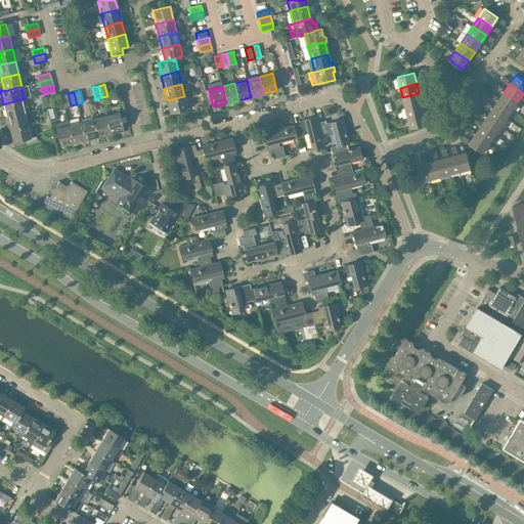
[(498,100),(513,110),(518,101),(504,92),(498,100)]
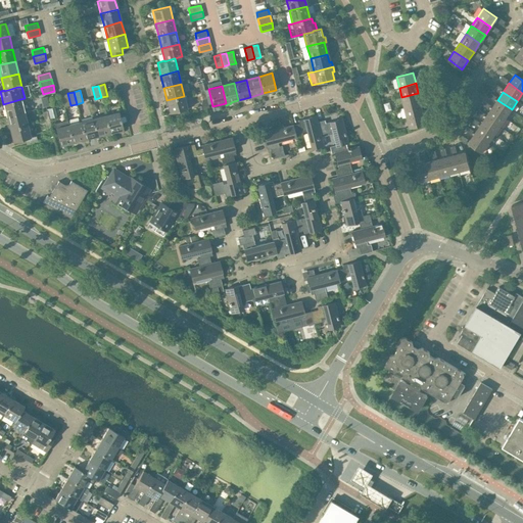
[(60,95),(63,107),(70,105),(67,93),(60,95)]
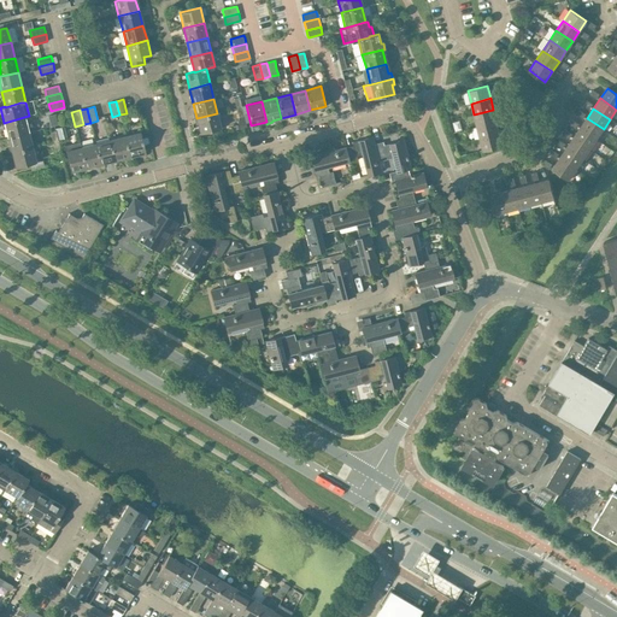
[(474,115),(477,127),(497,122),(493,110),(474,115)]
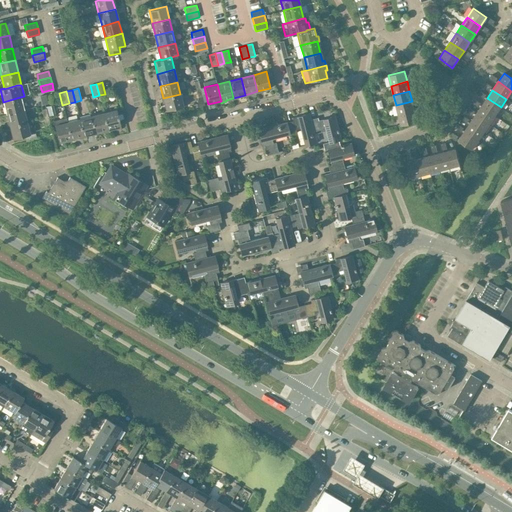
[(163,98),(166,111),(183,106),(180,94),(163,98)]
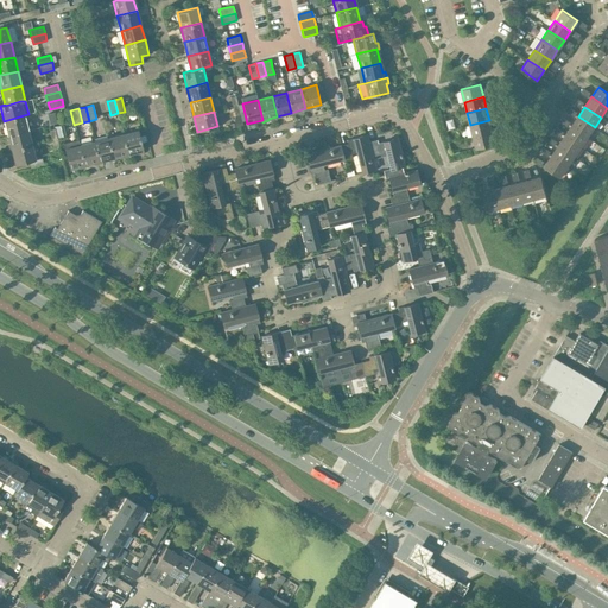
[(4,121),(8,135),(27,131),(24,115),(4,121)]
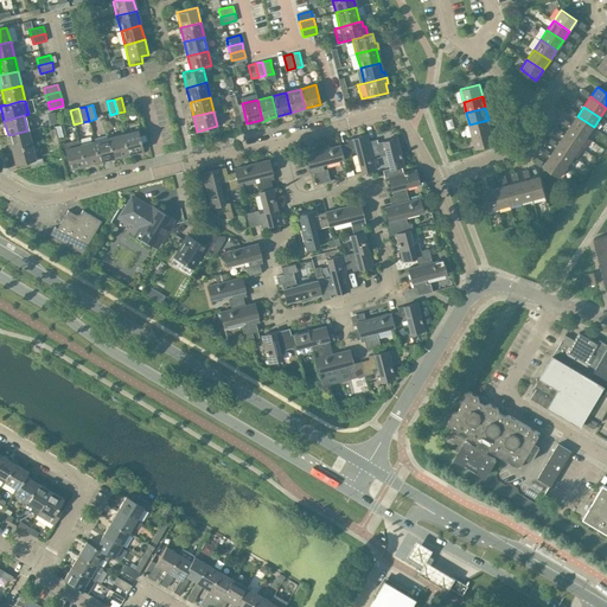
[(570,126),(587,136),(594,127),(577,116),(570,126)]
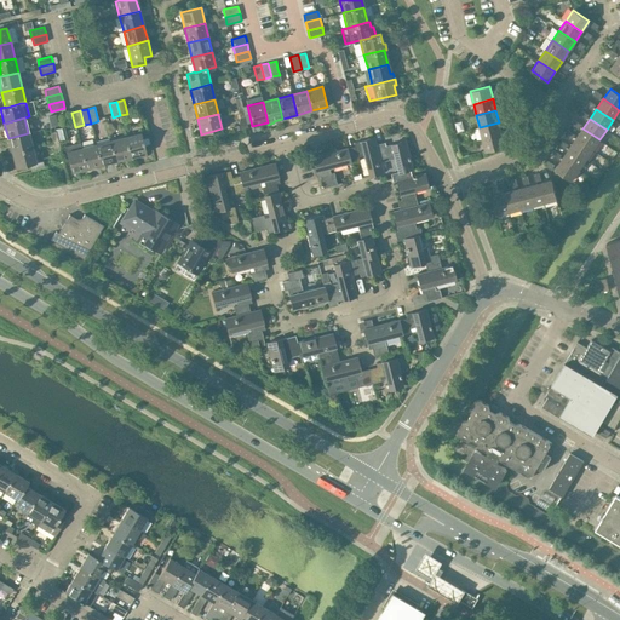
[(480,127),(482,139),(501,133),(499,122),(480,127)]
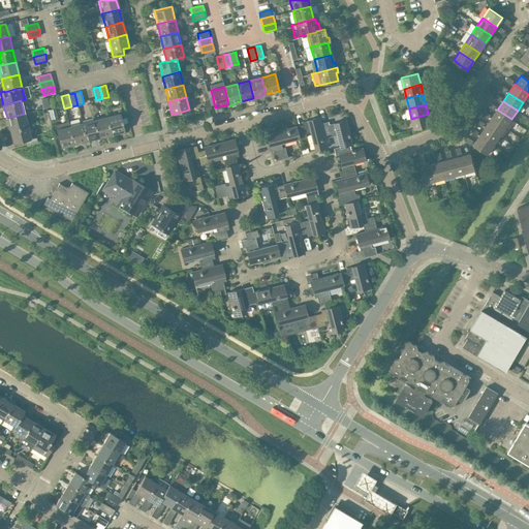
[(492,118),(505,128),(511,119),(497,110),(492,118)]
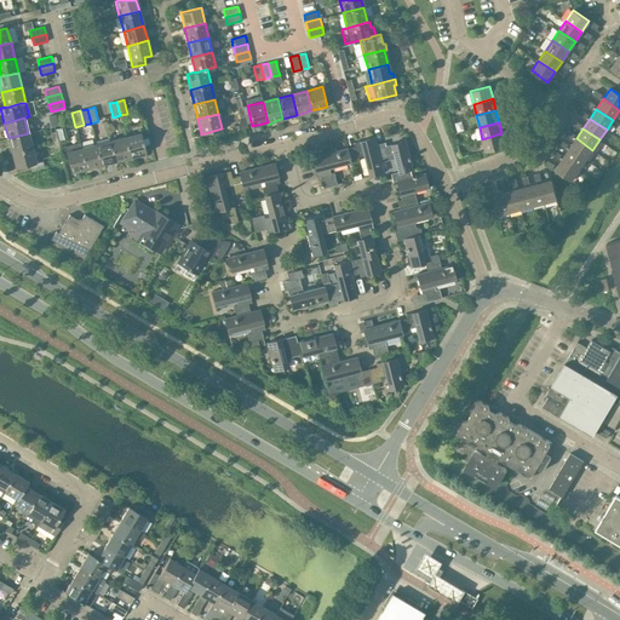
[(9,138),(12,153),(33,148),(28,133),(9,138)]
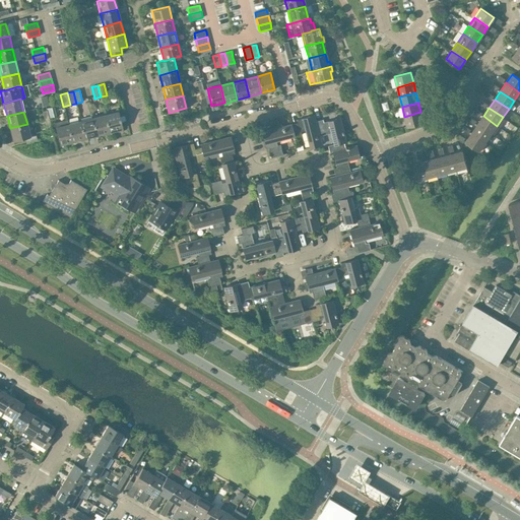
[(105,115),(110,132),(122,128),(118,112),(105,115)]
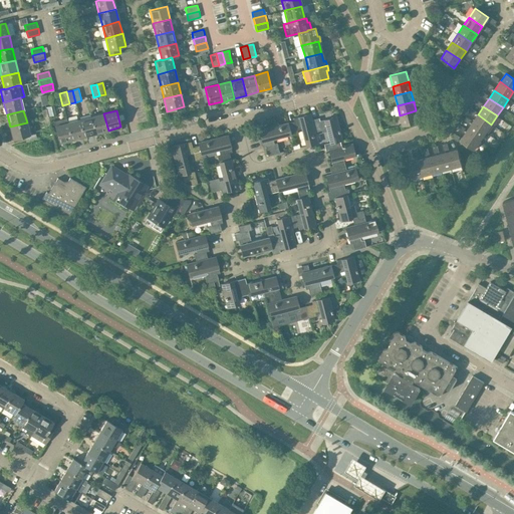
[(400,115),(403,125),(419,121),(416,110),(400,115)]
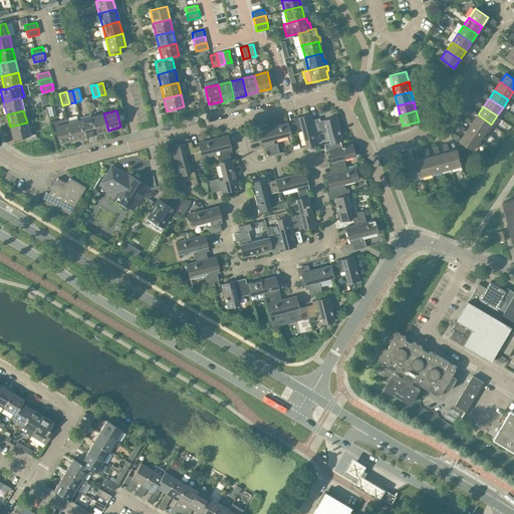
[(91,116),(96,134),(108,131),(103,113),(91,116)]
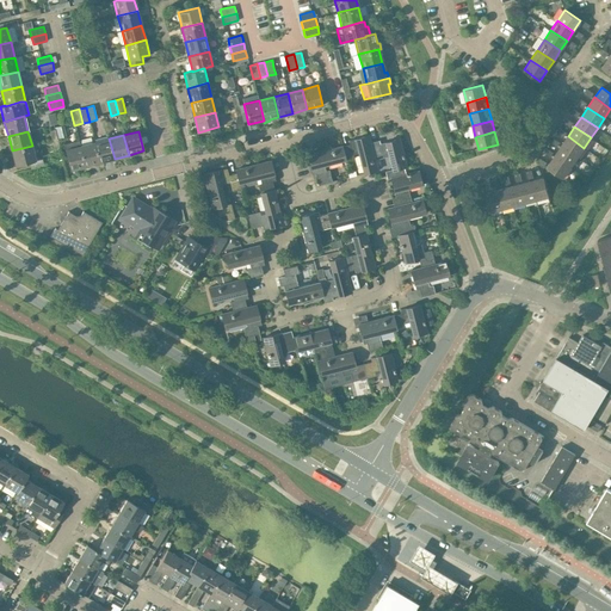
[(377,171),(375,160),(370,142),(368,136),(349,141),(350,144),(341,146),(345,160),(353,158),(353,154),(358,153),(363,174),(377,171)]
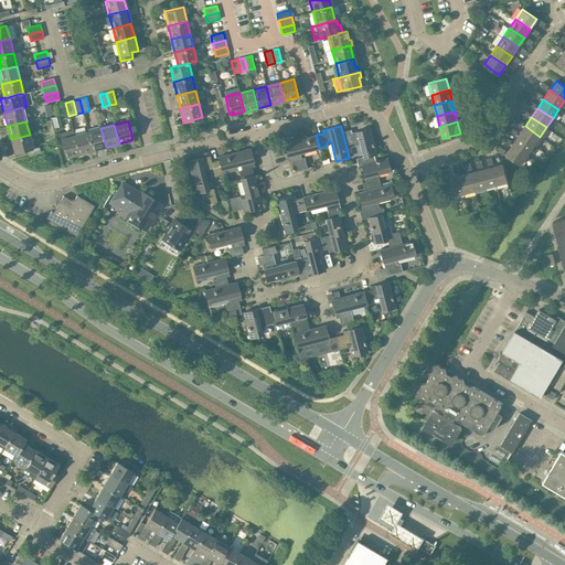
[(519,136),(534,146),(540,137),(525,126),(519,136)]
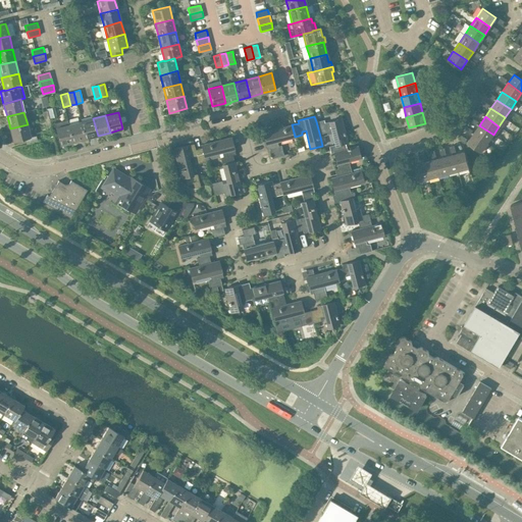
[(81,121),(85,139),(98,136),(93,118),(81,121)]
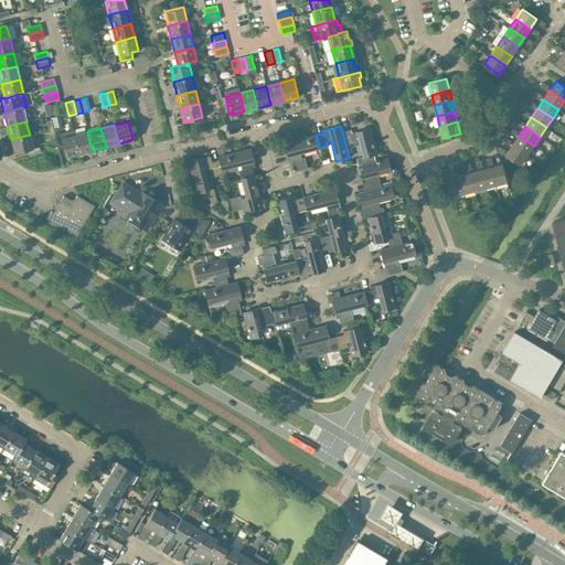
[(358,166),(361,166),(361,164),(370,162),(369,156),(373,155),(375,155),(369,128),(351,132),(350,130),(342,131),(347,148),(359,145),(362,157),(355,159),(358,166)]
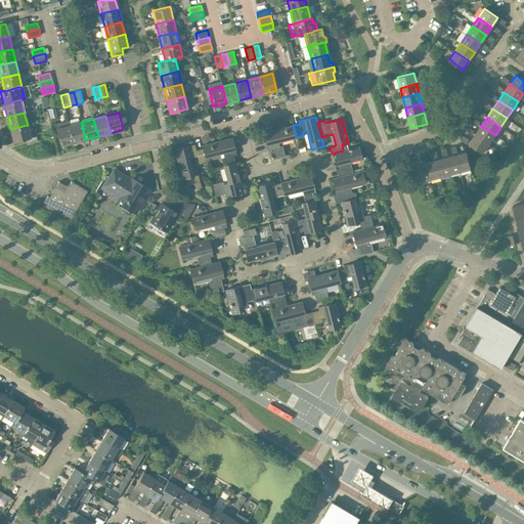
[(54,124),(60,145),(73,142),(69,125),(68,120),(54,124)]
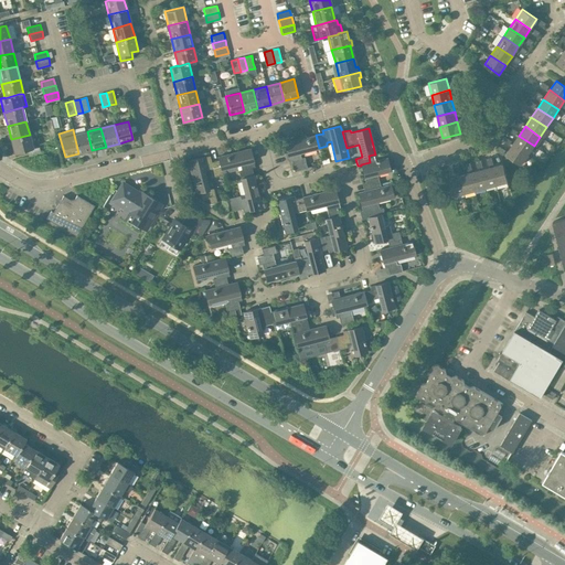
[(74,135),(78,153),(92,150),(87,131),(74,135)]
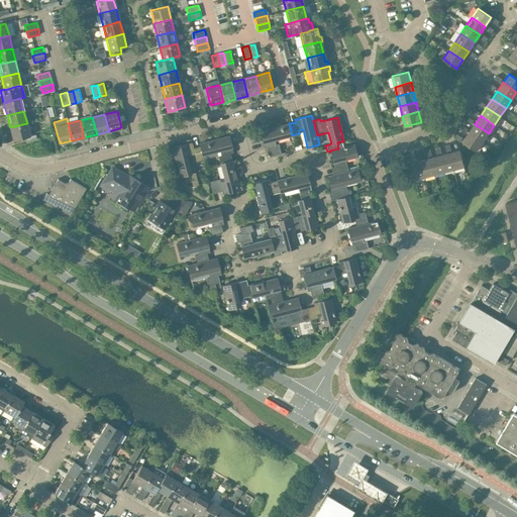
[(10,127),(13,140),(30,135),(27,123),(10,127)]
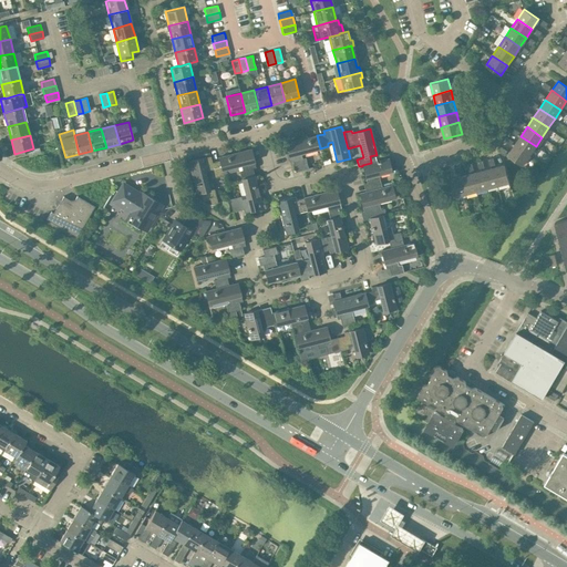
[(320,148),(317,135),(285,144),(289,162),(292,162),(296,172),(308,168),(306,157),(302,158),(301,154),(320,148)]
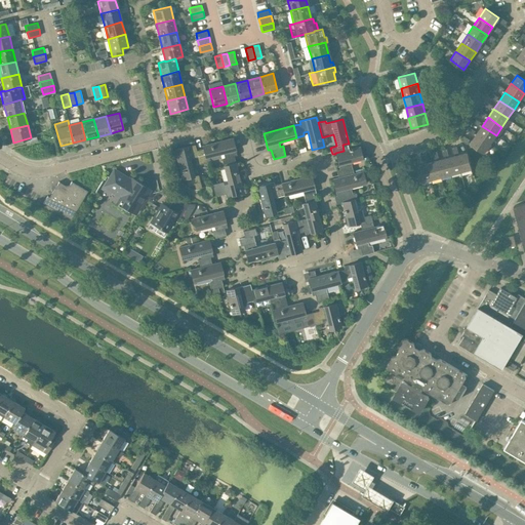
[(476,134),(490,144),(496,135),(482,126),(476,134)]
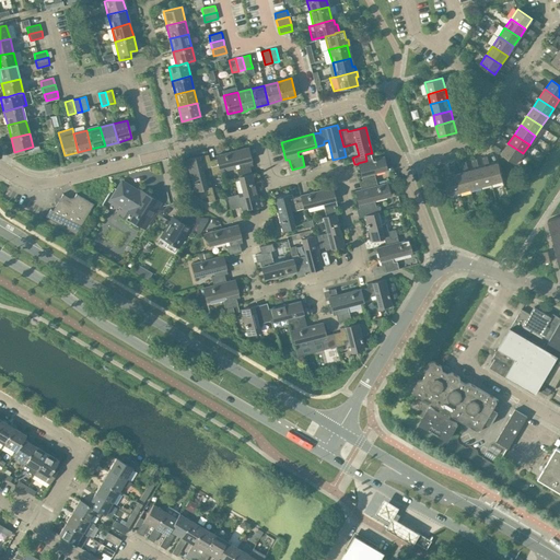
[(502,153),(516,163),(523,153),(508,143),(502,153)]
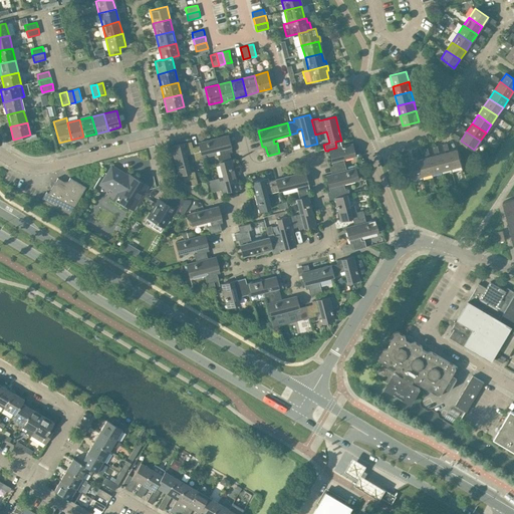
[(219,163),(230,160),(228,153),(231,152),(227,136),(198,143),(199,146),(201,155),(201,154),(202,159),(206,158),(205,154),(219,150),(220,155),(217,155),(219,163)]
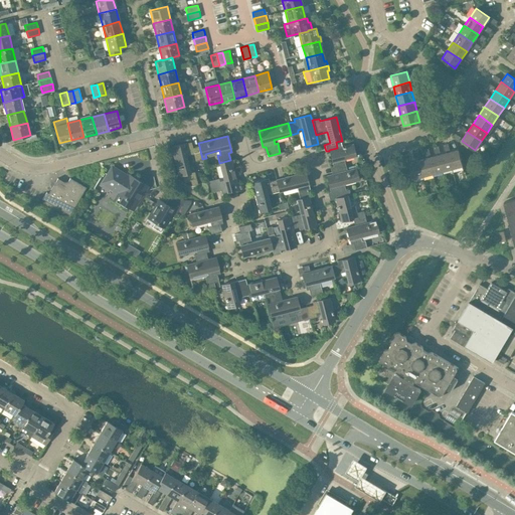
[(201,155),(199,146),(192,148),(191,142),(171,147),(179,176),(183,175),(184,182),(190,181),(191,185),(197,184),(194,171),(190,172),(186,155),(193,154),(195,161),(202,159),(201,154),(201,155)]
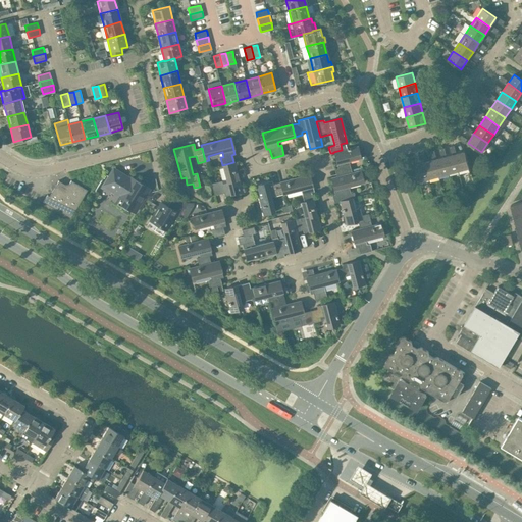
[(340,168),(341,175),(351,172),(348,161),(360,158),(357,146),(347,149),(342,150),(333,152),(333,153),(337,169),(340,168)]
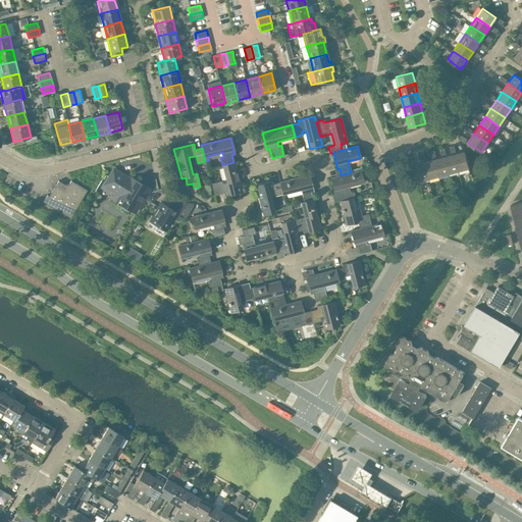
[(454,154),(459,170),(469,168),(465,152),(454,154)]
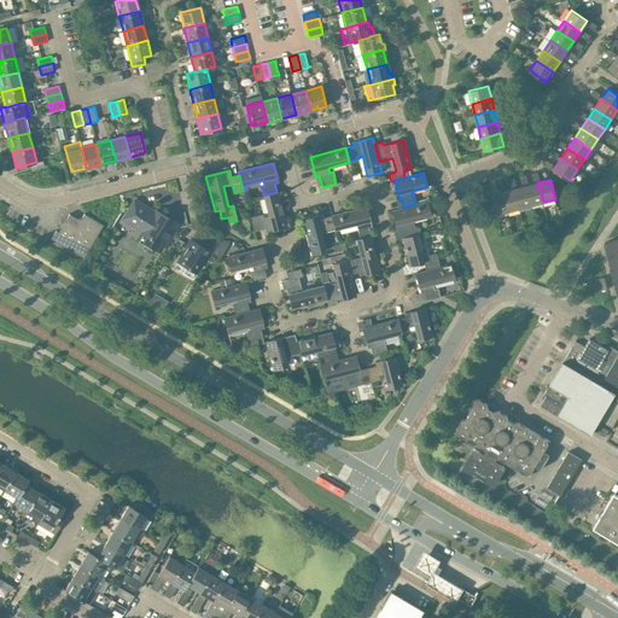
[(526,186),(531,205),(543,202),(537,182),(526,186)]
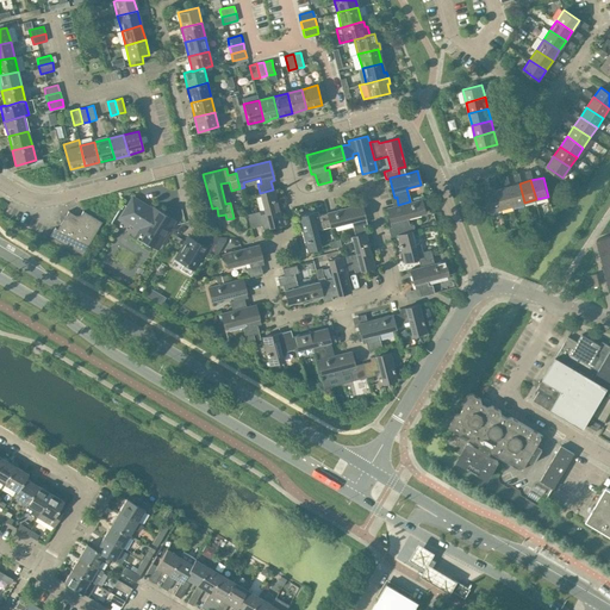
[(508,187),(512,206),(524,203),(520,184),(508,187)]
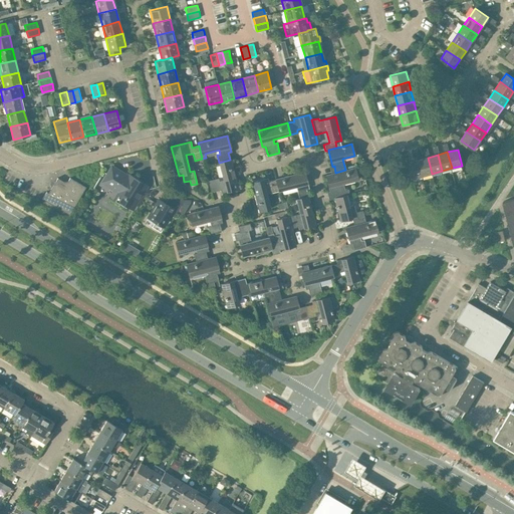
[(418,160),(422,176),(432,174),(428,158),(418,160)]
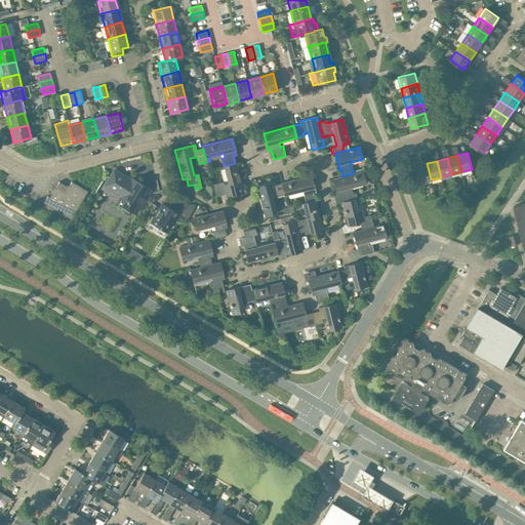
[(225,194),(226,197),(243,193),(235,163),(224,166),(228,184),(224,185),(223,182),(212,185),(215,196),(225,194)]
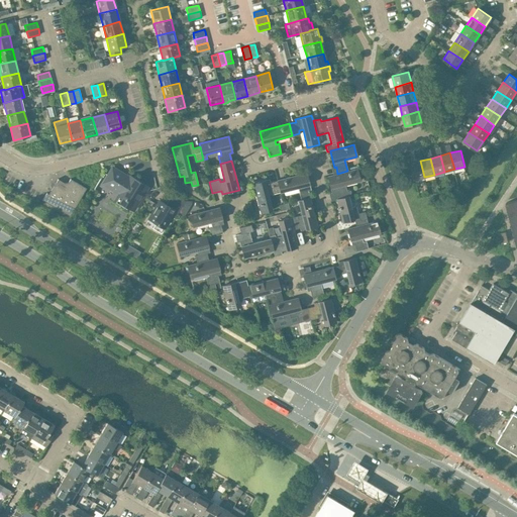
[(410,164),(414,180),(424,177),(420,161),(410,164)]
